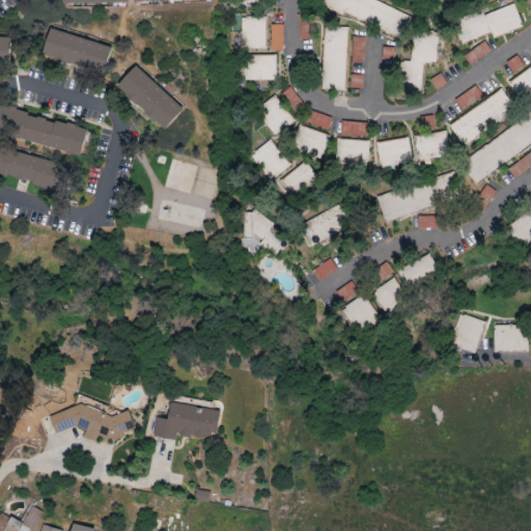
[(368,0),(320,0),(325,1),(322,7),(403,36),(411,15),(368,0)]
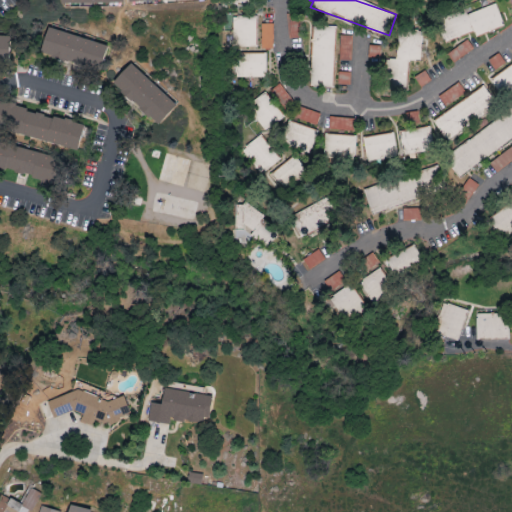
[(475,37),(503,27),(495,4),(465,15),(464,11),(437,20),(445,42),(473,32),(475,37)]
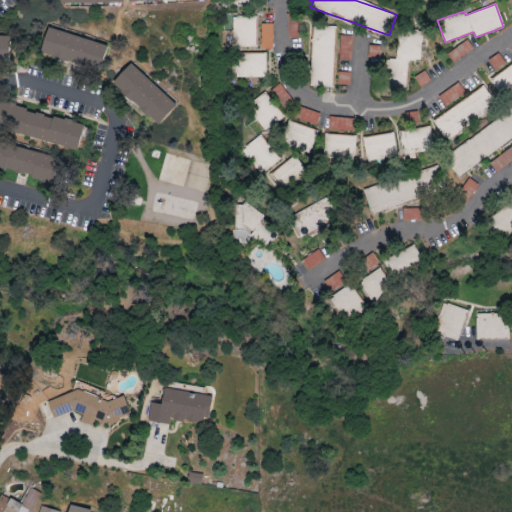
[(272,24),(261,24),(261,49),(272,50),(272,24)]
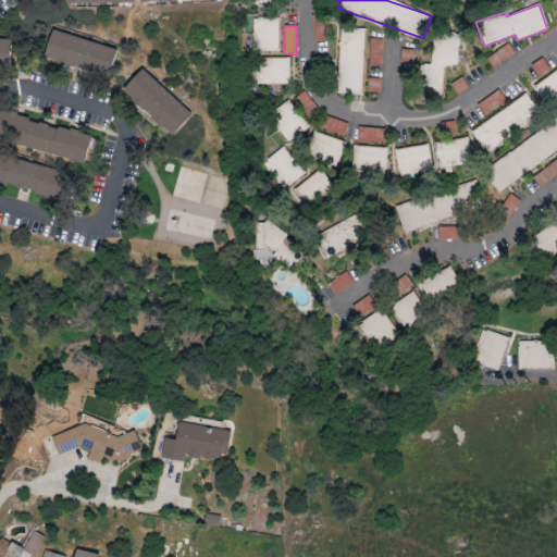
[(362,95),(363,29),(338,29),(337,95),(362,95)]
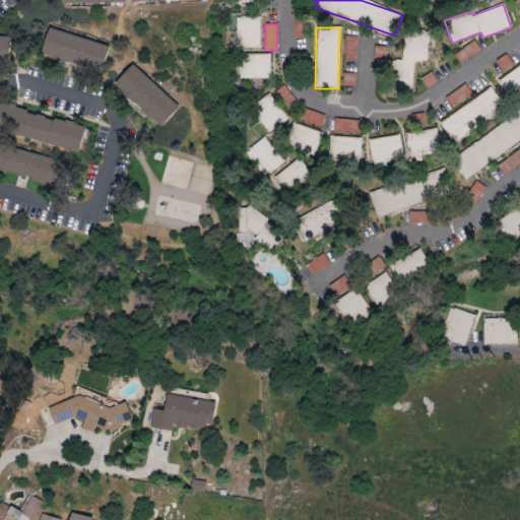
[(109,47),(49,28),(42,53),(102,71),(109,47)]
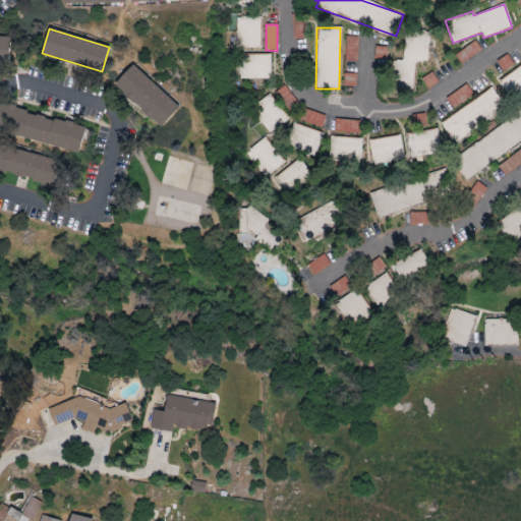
[(427,62),(428,33),(404,32),(403,61),(395,61),(394,91),(413,92),(414,62),(427,62)]
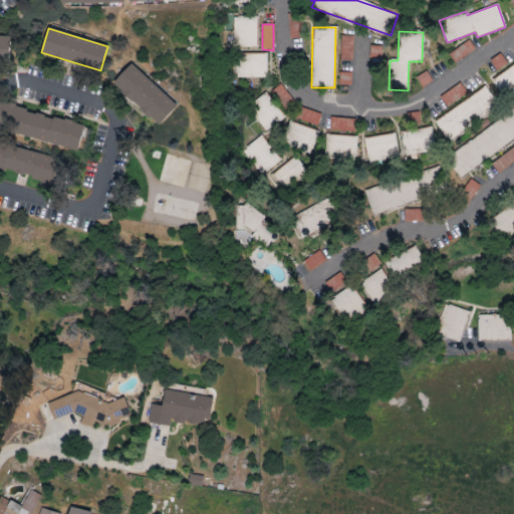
[(10,36),(0,35),(0,61),(9,61),(10,36)]
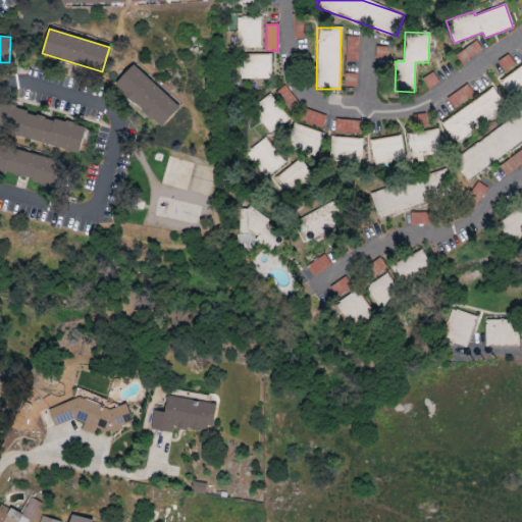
[(346,62),(357,62),(358,37),(346,36),(346,62)]
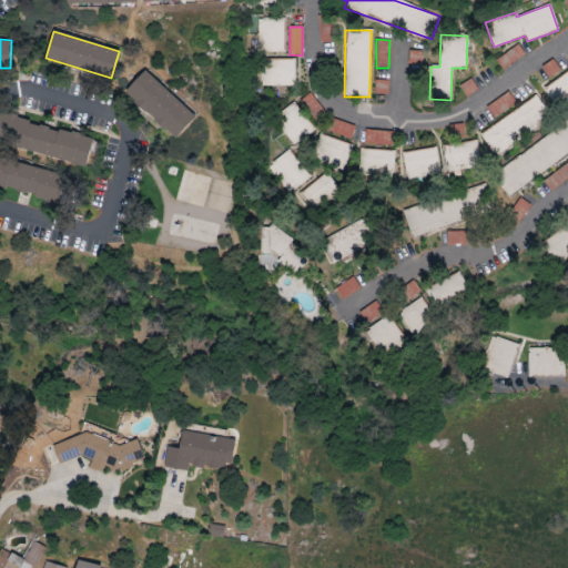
[(495,62),(503,72),(525,54),(517,44),(495,62)]
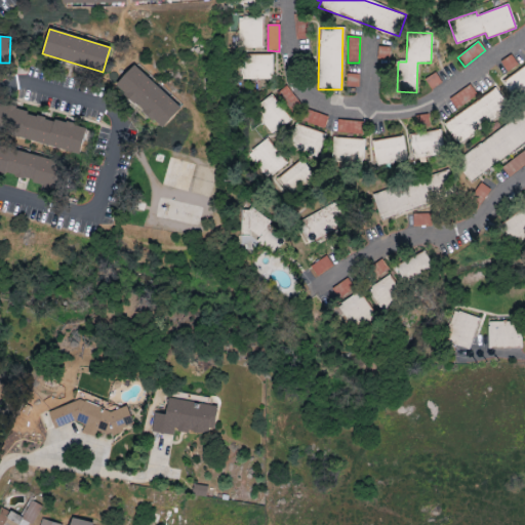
[(389,48),(377,46),(376,59),(388,61),(389,48)]
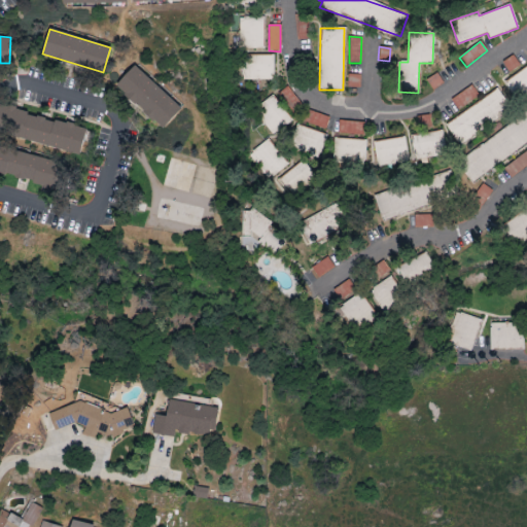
[(501,63),(510,75),(521,67),(513,55),(501,63)]
